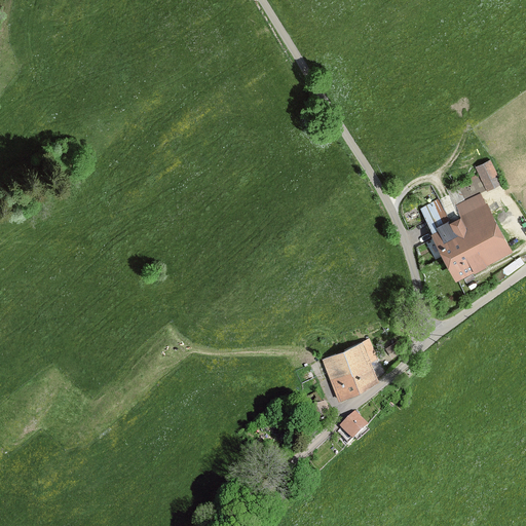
[(490,159),(476,167),(488,188),(502,180),(490,159)]
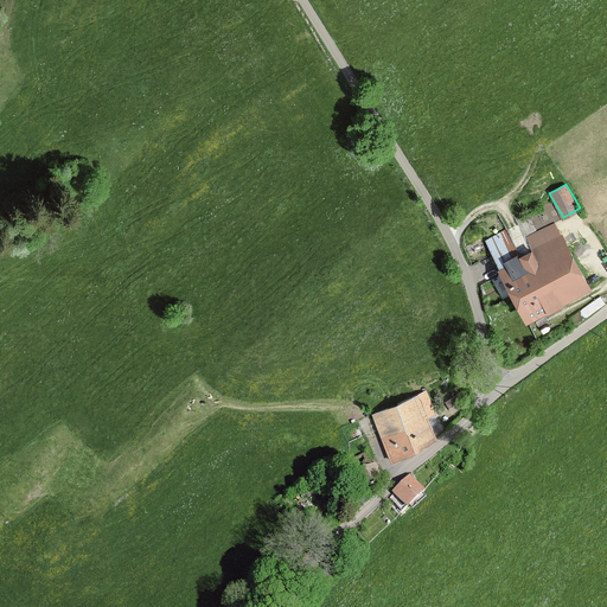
[(498,260),(526,317),(588,285),(558,229),(498,260)]
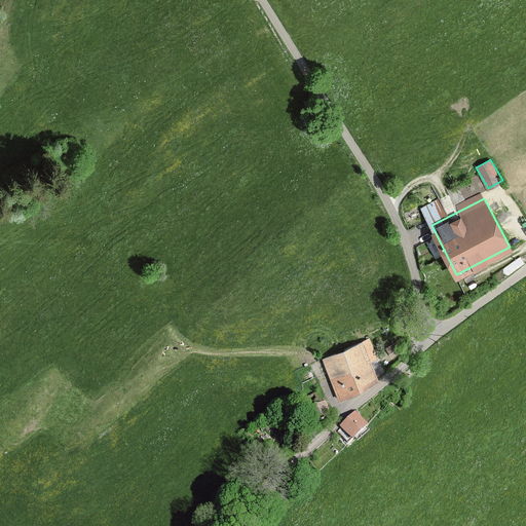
[(377,358),(368,338),(323,359),(338,396),(377,378),(370,361),(377,358)]
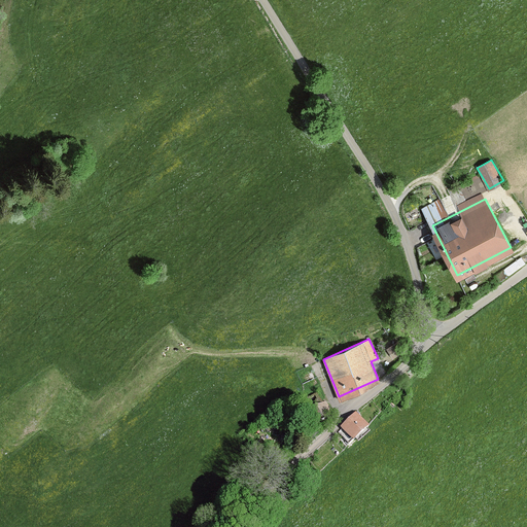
[(355,412),(340,426),(353,441),(369,426),(355,412)]
